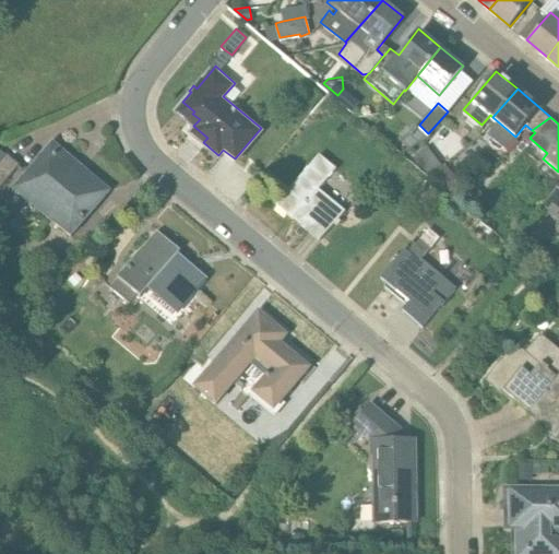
[(13,186),(70,234),(109,188),(82,164),(78,169),(48,145),(13,186)]
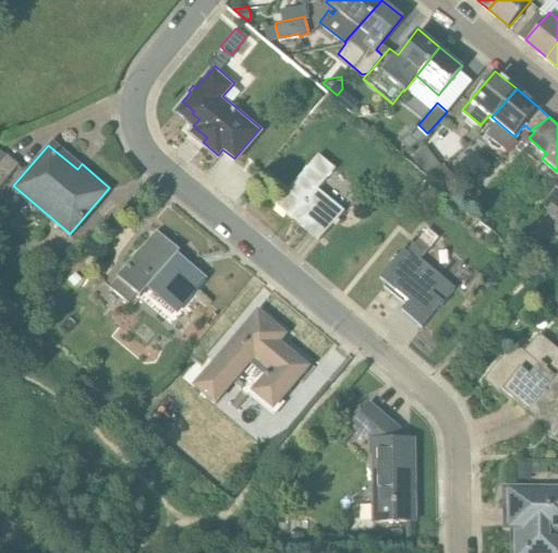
[(0,184),(20,161),(7,149),(0,157),(0,184)]
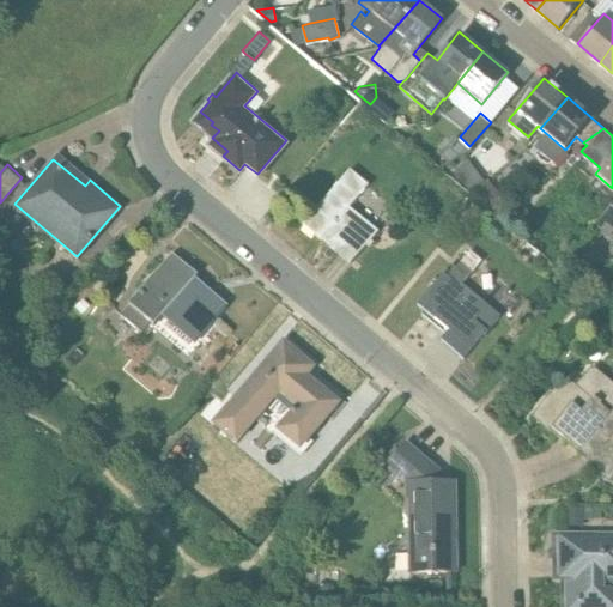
[(351,261),(377,228),(350,204),(368,182),(350,167),(319,204),(314,200),(298,219),(321,237),(326,232),(353,255),(350,260),(351,261)]
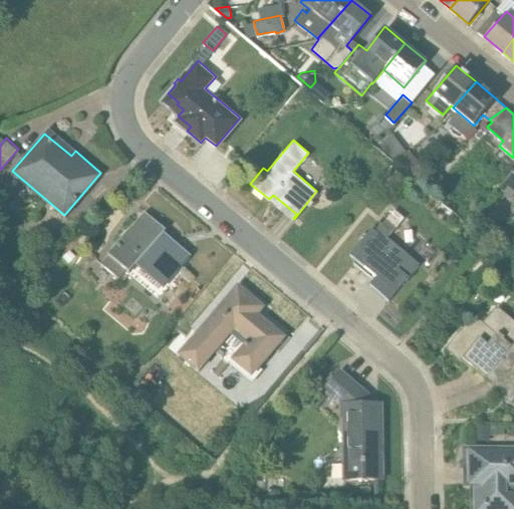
[(423,167),(409,149),(397,157),(411,176),(423,167)]
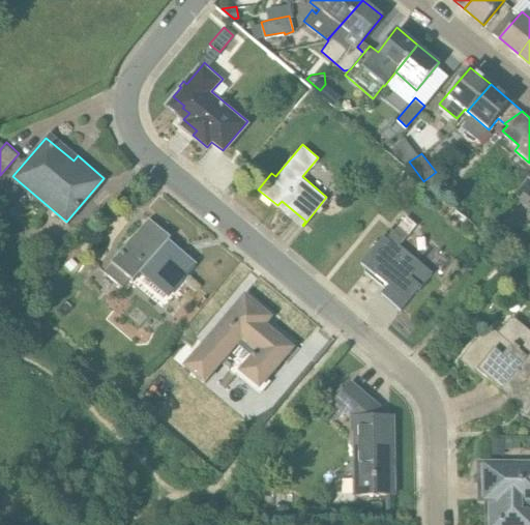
[(408,195),(418,180),(403,169),(391,182),(408,195)]
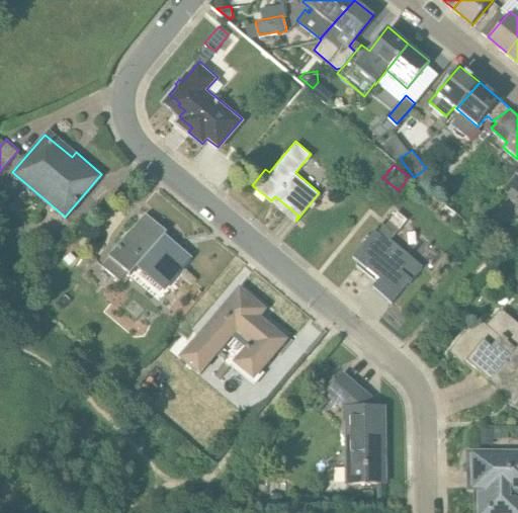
[(517,170),(503,189),(515,199),(517,195),(517,170)]
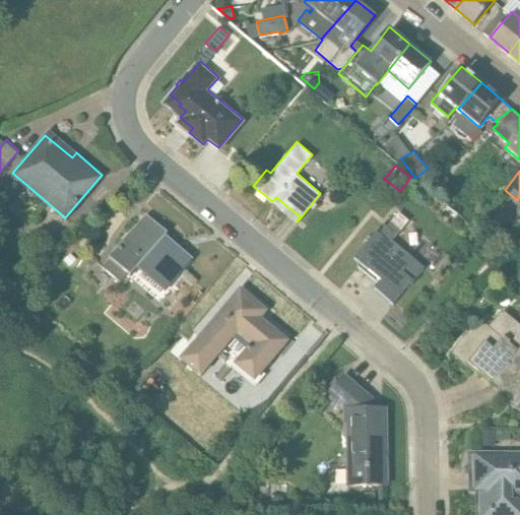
[(137,266),(166,290),(191,259),(164,236),(168,231),(146,212),(110,255),(110,256),(103,264),(122,279),(128,271),(131,274),(137,266)]
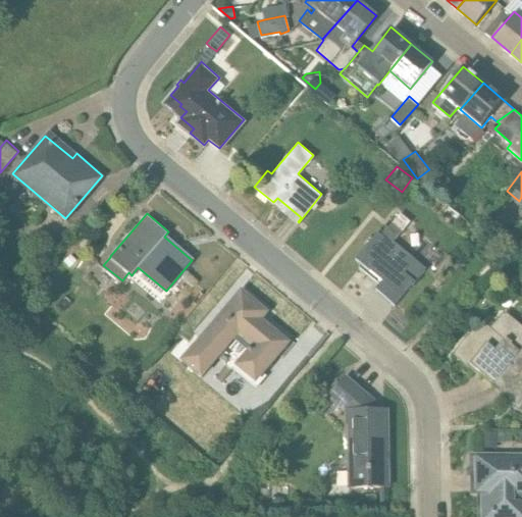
[(395,304),(413,282),(414,283),(416,281),(415,279),(426,267),(393,239),(402,228),(393,220),(381,233),(377,229),(355,257),(382,279),(375,288),(395,304)]
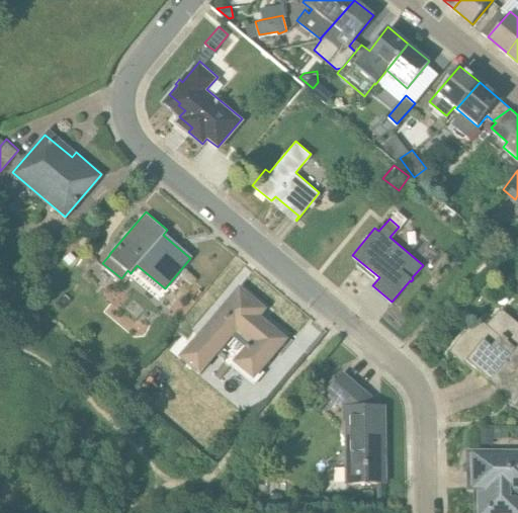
[(77,256),(70,249),(63,256),(69,263),(77,256)]
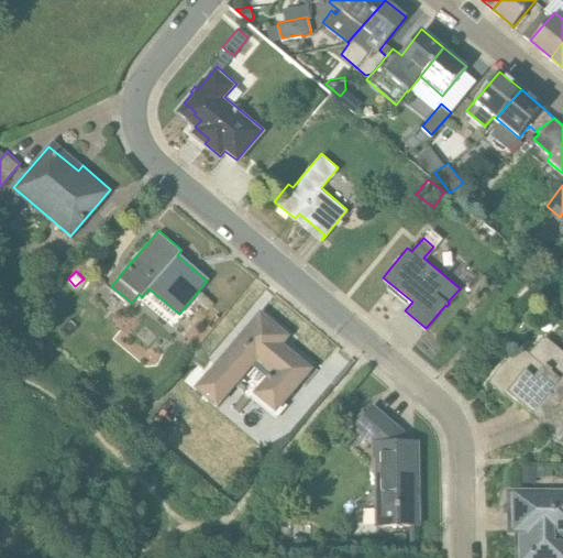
[(253,392),(275,411),(310,368),(254,319),(196,389),(218,407),(253,364),(266,375),(253,392)]
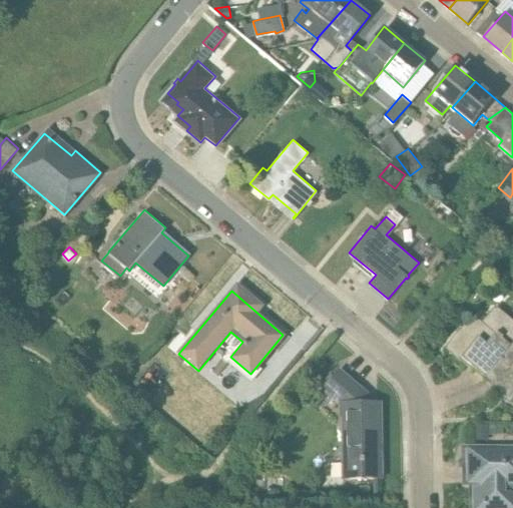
[(474,367),(485,376),(512,341),(512,317),(495,303),(482,319),(474,312),(445,347),(472,370),(474,367)]
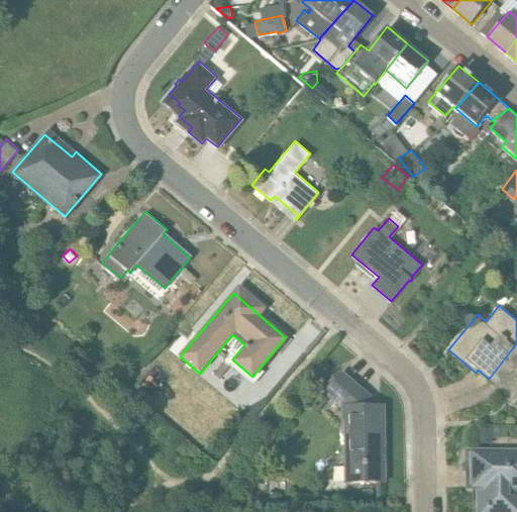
[(423,334),(415,344),(422,349),(429,339),(423,334)]
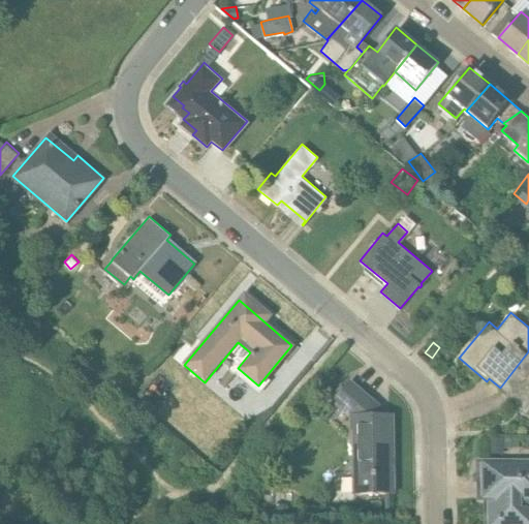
[(528,351),(500,388),(528,411),(528,409),(528,351)]
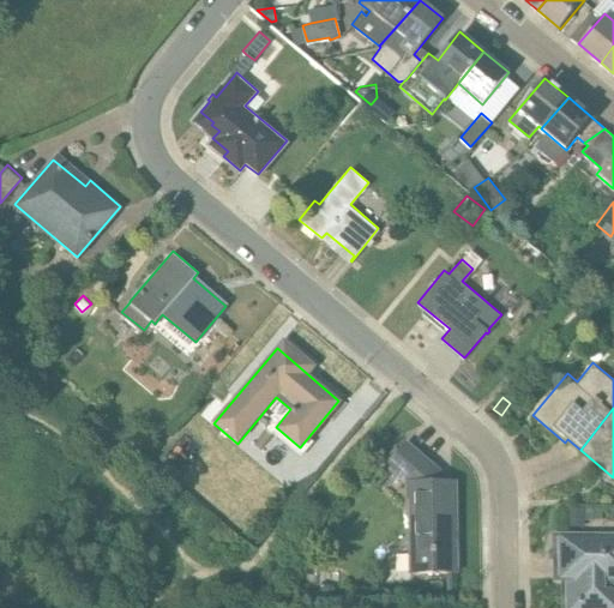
[(407,482),(409,570),(457,570),(456,534),(445,534),(445,491),(434,491),(433,463),(407,441),(386,465),(407,482)]
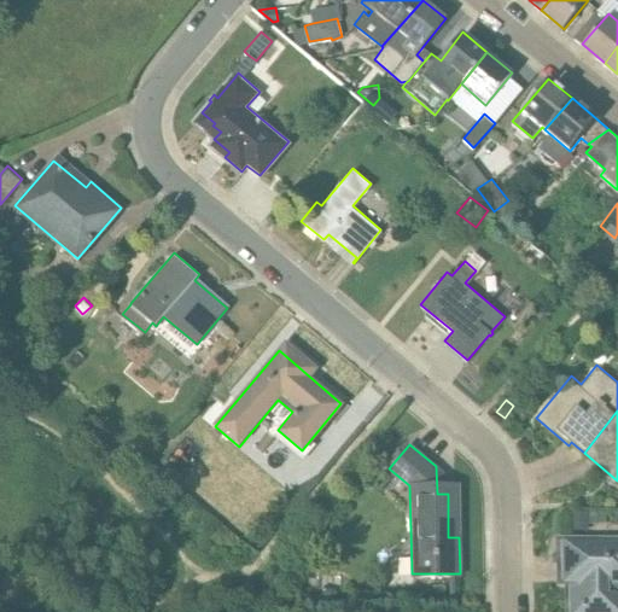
[(588,522),(588,508),(572,508),(572,529),(588,529),(588,522)]
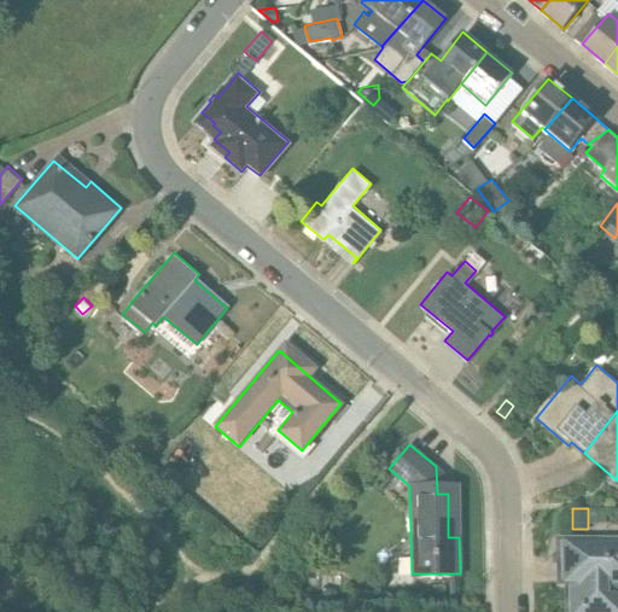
[(606,510),(588,508),(588,522),(606,522),(606,510)]
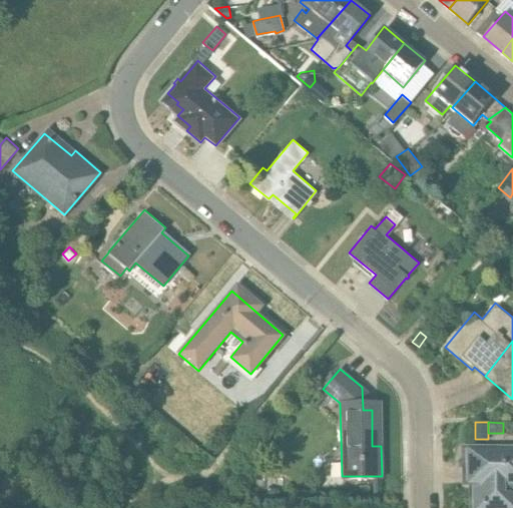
[(474,507),(512,507),(512,446),(468,447),(469,481),(462,482),(462,483),(474,483),(474,507)]
